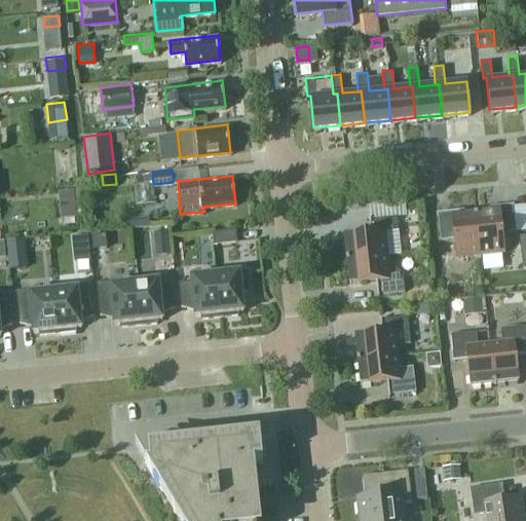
[(74,188),(59,189),(60,202),(76,200),(74,188)]
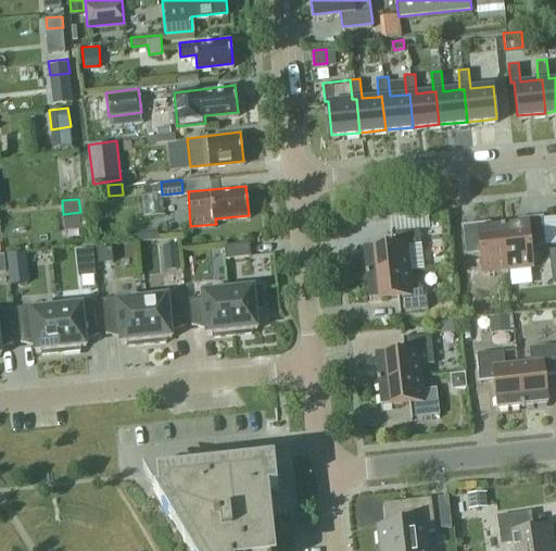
[(502,223),(507,266),(532,264),(530,243),(544,242),(541,214),(543,214),(543,213),(527,214),(527,221),(502,223)]
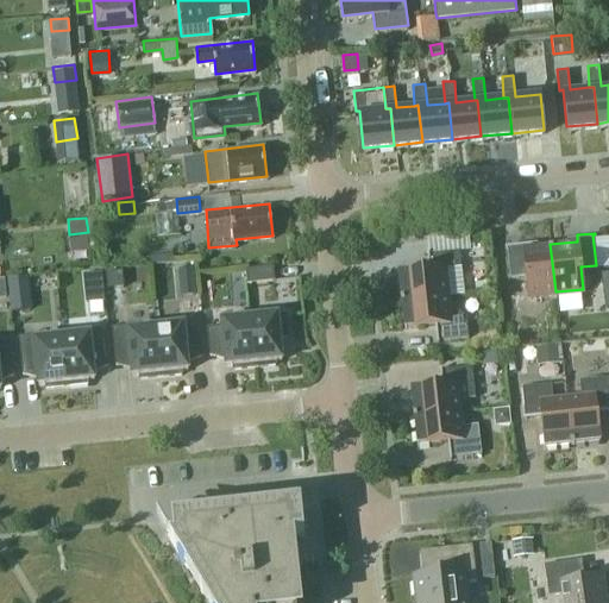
[(556,291),(550,244),(523,247),(522,242),(504,243),(504,244),(507,244),(509,275),(526,272),(528,295),(556,291)]
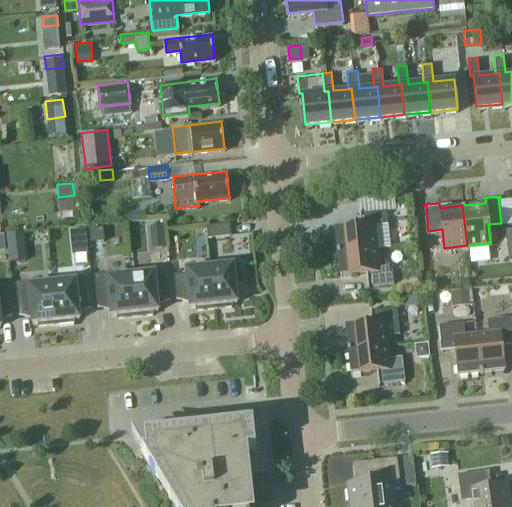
[(337,250),(377,246),(374,223),(387,221),(386,208),(360,211),(360,209),(359,209),(360,224),(335,227),(337,250)]
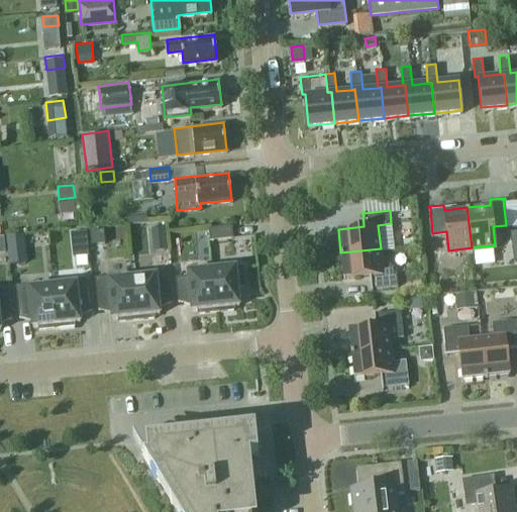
[(154,247),(168,246),(165,223),(151,225),(154,247)]
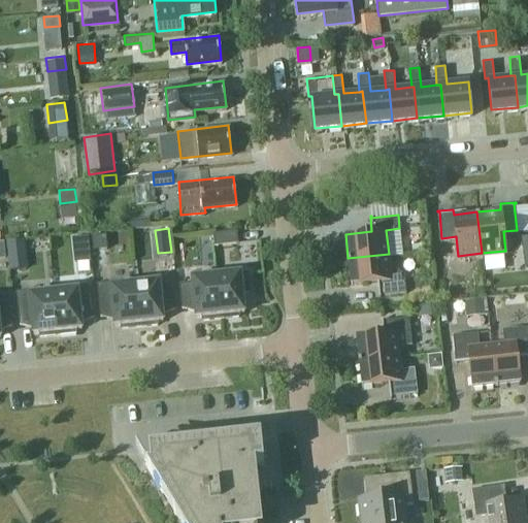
[(237,240),(236,228),(212,231),(213,243),(237,240)]
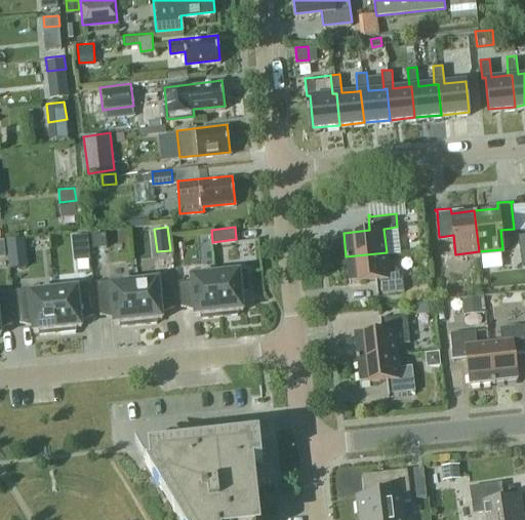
[(73,246),(90,244),(88,232),(72,233),(73,246)]
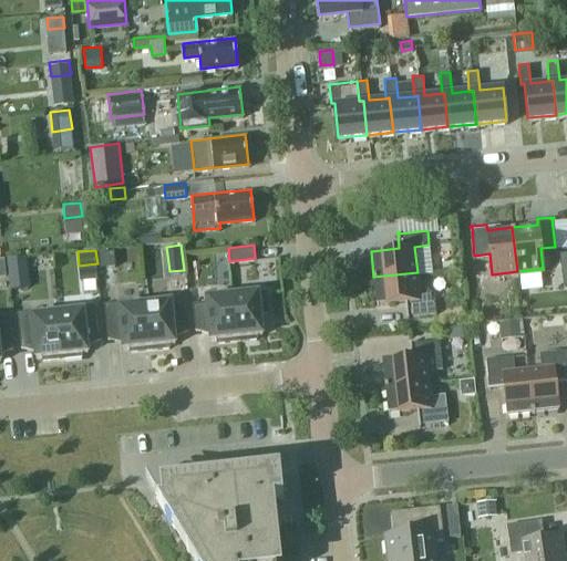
[(10,287),(30,284),(29,269),(9,271),(10,287)]
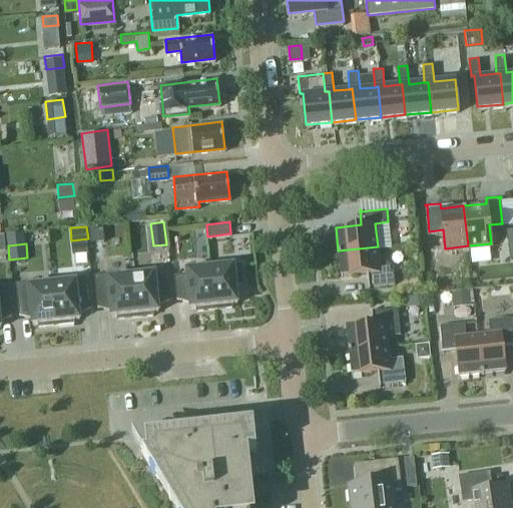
[(379,259),(378,246),(338,250),(341,275),(366,272),(368,287),(369,286),(369,285),(394,282),(393,264),(383,258),(379,259)]
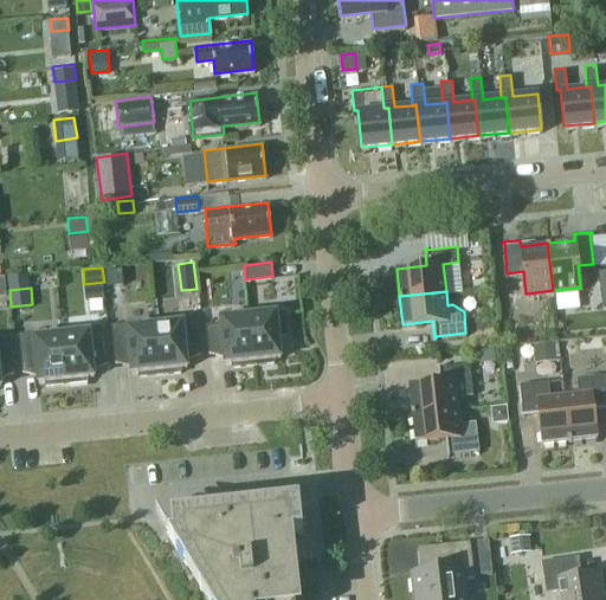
[(284,310),(247,314),(253,362),(274,360),(274,356),(279,355),(278,333),(287,333),(284,310)]
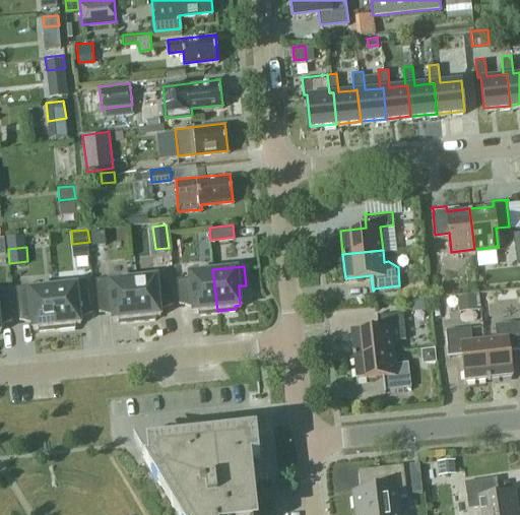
[(199,313),(217,311),(212,269),(189,271),(189,275),(176,277),(179,302),(192,300),(193,310),(198,309),(199,313)]
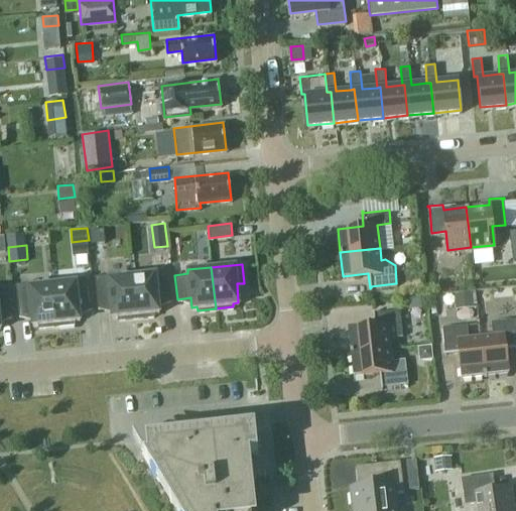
[(155,272),(132,275),(136,316),(153,314),(153,311),(159,310),(158,300),(171,299),(168,275),(156,277),(155,272)]
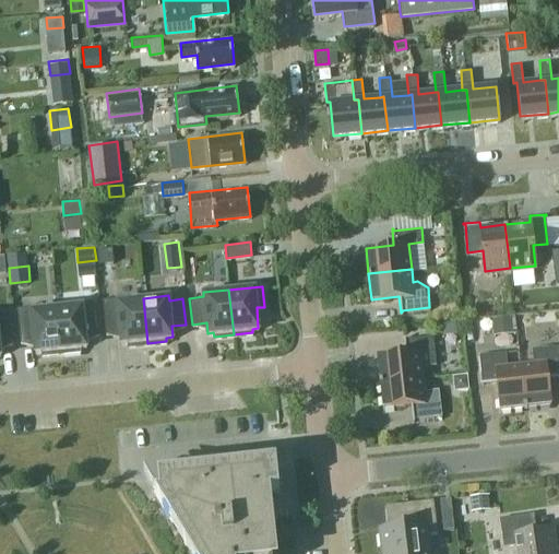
[(147,343),(143,298),(117,301),(117,296),(103,297),(106,332),(120,331),(121,342),(128,341),(128,345),(147,343)]
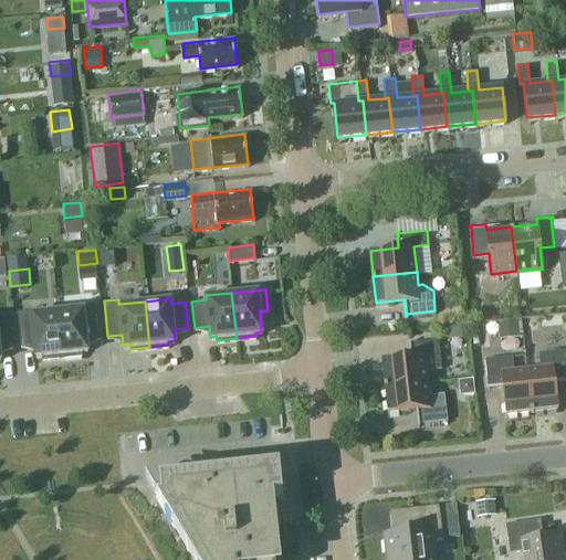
[(83,307),(58,310),(62,356),(82,354),(81,350),(87,349),(86,338),(100,337),(97,310),(84,312),(83,307)]
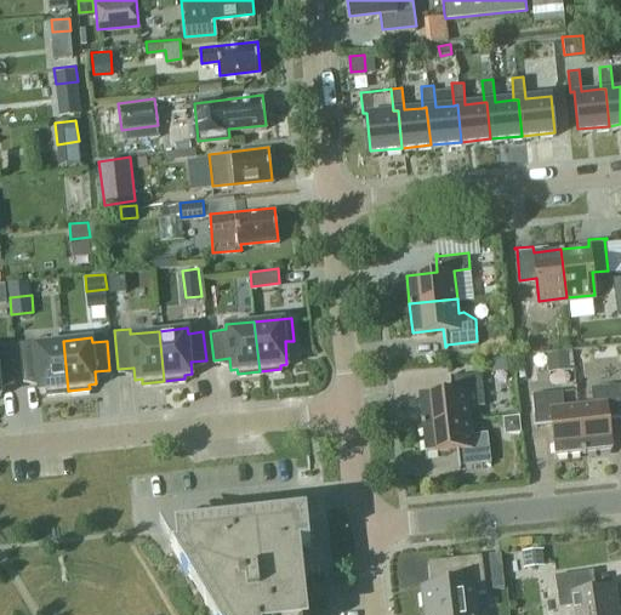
[(46,393),(68,391),(63,341),(35,343),(35,339),(20,340),(23,379),(38,377),(39,389),(46,388),(46,393)]
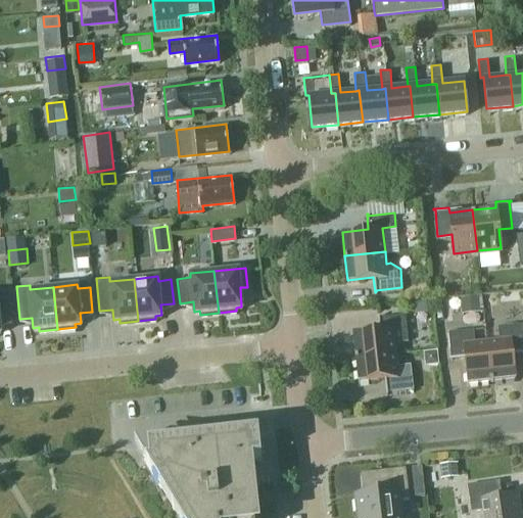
[(479,310),(478,294),(460,295),(462,311),(479,310)]
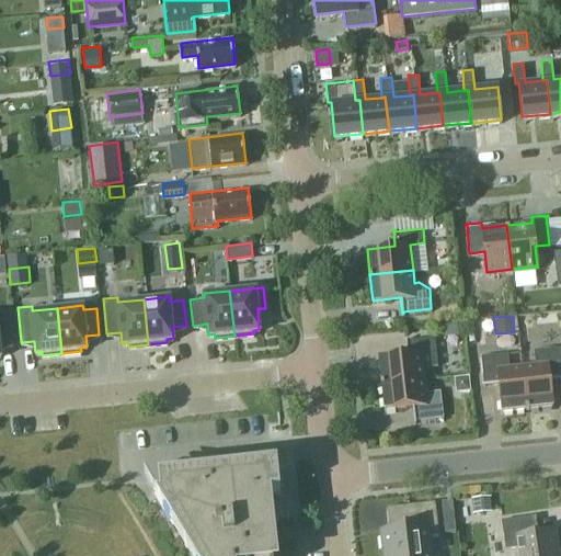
[(0,354),(0,355),(0,353),(0,344),(13,343),(10,317),(0,317),(0,354)]
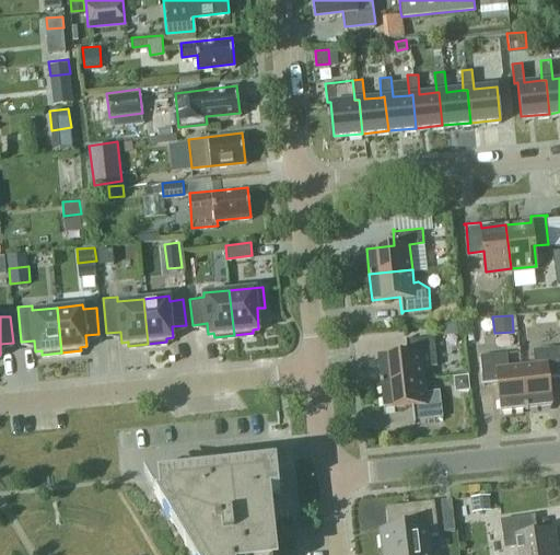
[(436,362),(433,335),(406,338),(406,336),(404,336),(406,353),(377,356),(381,381),(424,376),(422,365),(436,362)]
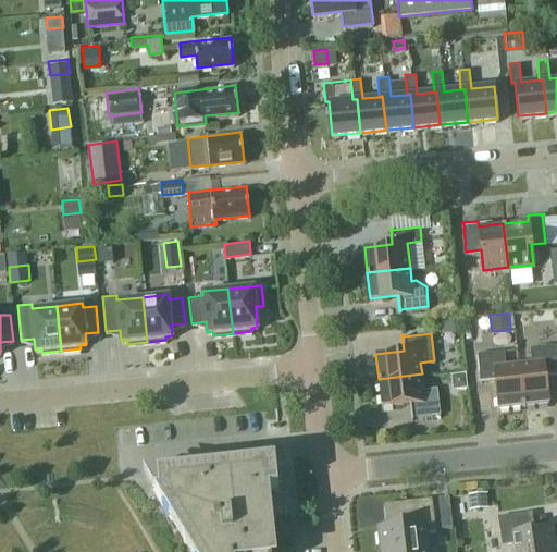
[(518,360),(523,404),(548,401),(545,373),(556,371),(556,352),(556,343),(530,345),(531,359),(518,360)]
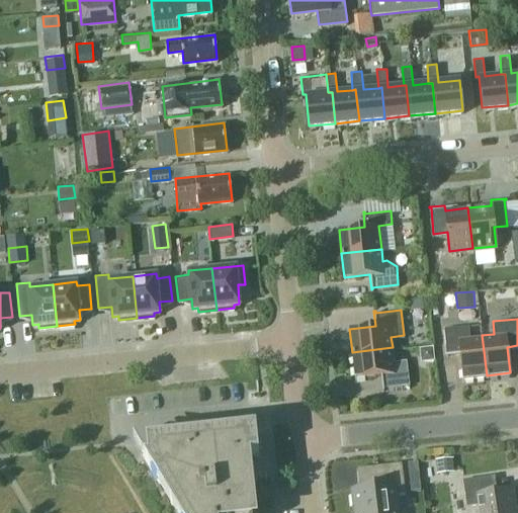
[(462,377),(487,375),(482,335),(470,337),(468,324),(444,327),(446,352),(445,352),(445,353),(460,352),(462,377)]
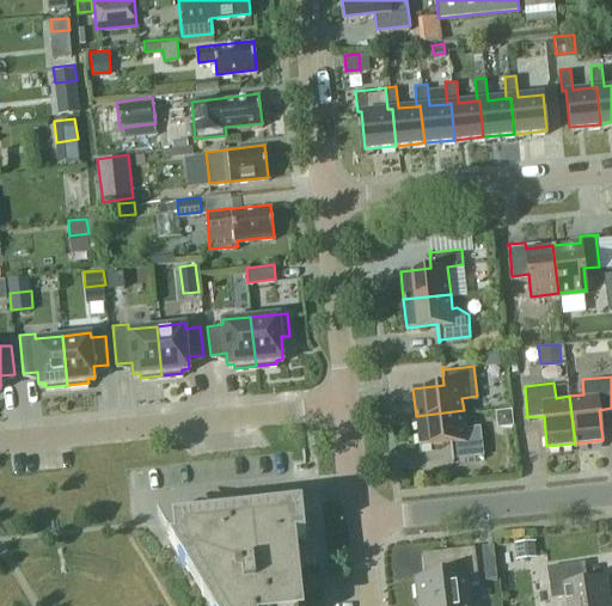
[(497,423),(513,422),(512,406),(496,409),(497,423)]
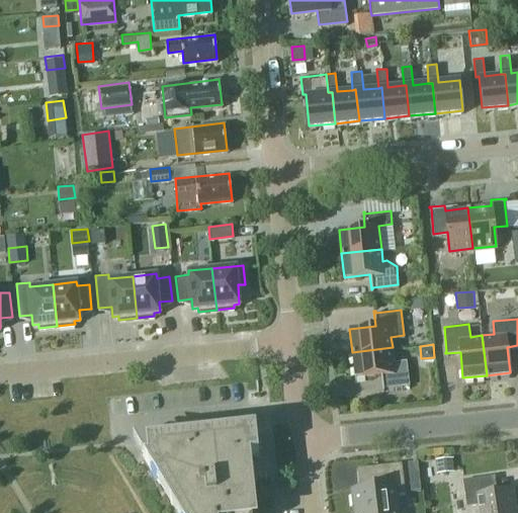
[(394,359),(393,347),(352,352),(354,375),(380,372),(382,388),(383,388),(383,386),(409,383),(407,358),(394,359)]
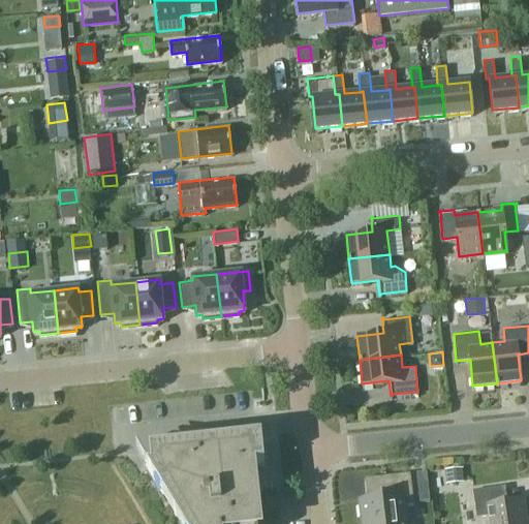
[(265,463),(261,435),(138,449),(147,464),(182,523),(257,523),(251,464),(265,463)]
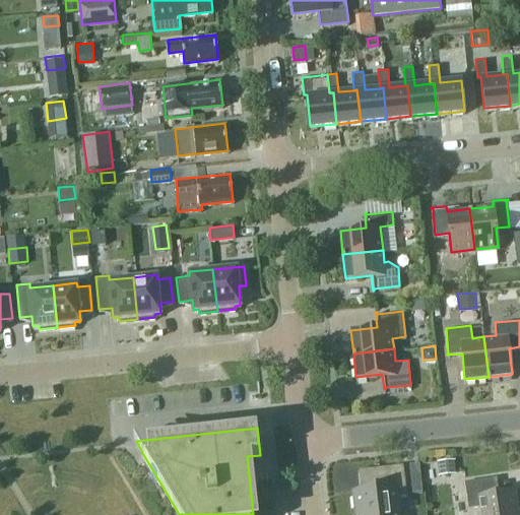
[(455,457),(437,459),(438,473),(456,471),(455,457)]
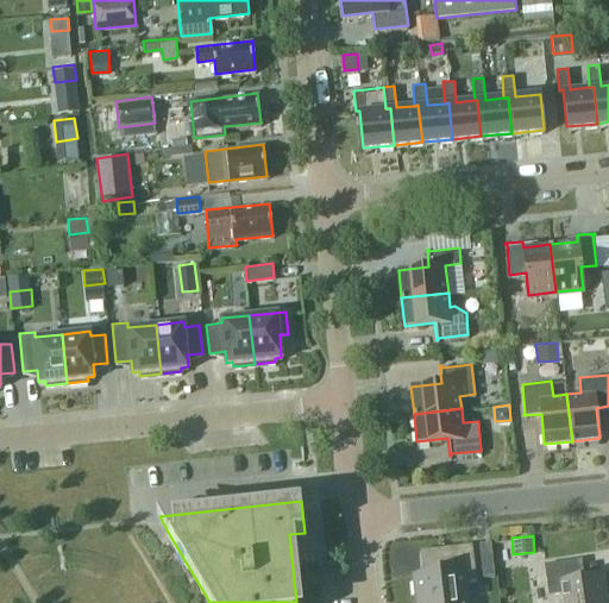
[(483,575),(495,573),(491,540),(479,541),(483,575)]
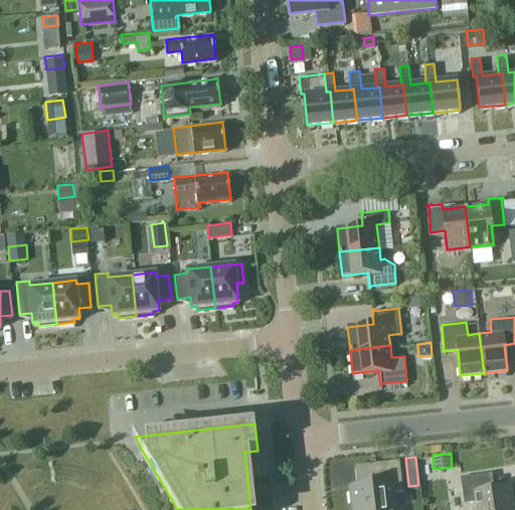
[(352,505),(395,500),(394,490),(402,489),(399,458),(354,463),(356,482),(349,483),(352,505)]
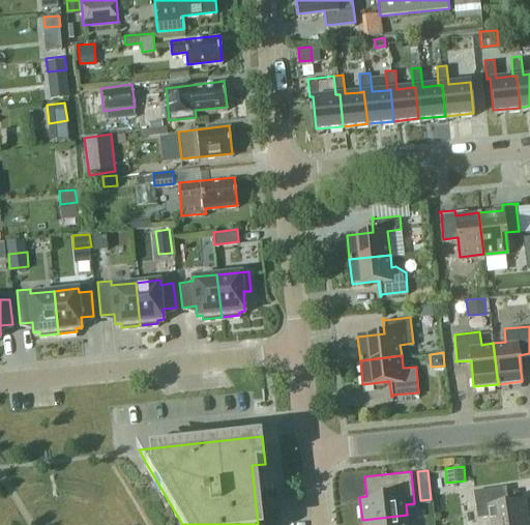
[(491,524),(492,524),(527,519),(524,497),(504,500),(501,485),(473,489),(477,516),(490,514),(491,524)]
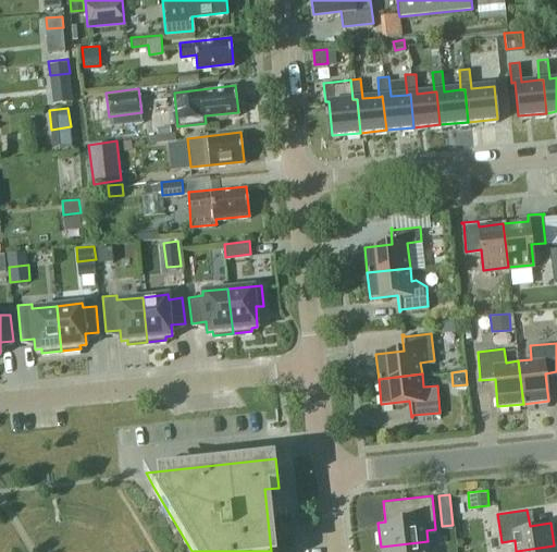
[(429,551),(428,541),(381,547),(381,551),(429,551)]
